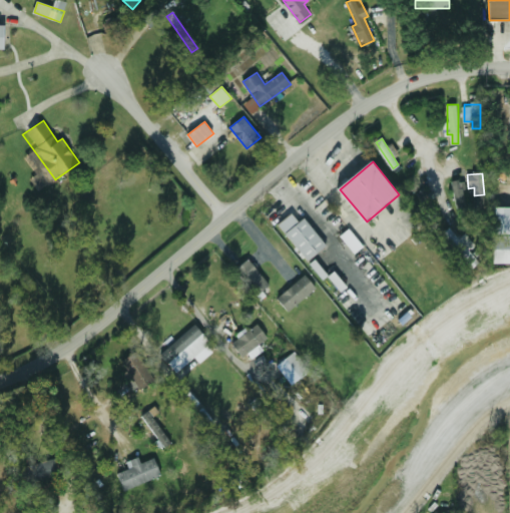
[(454,180),(456,211),(467,210),(466,180),(454,180)]
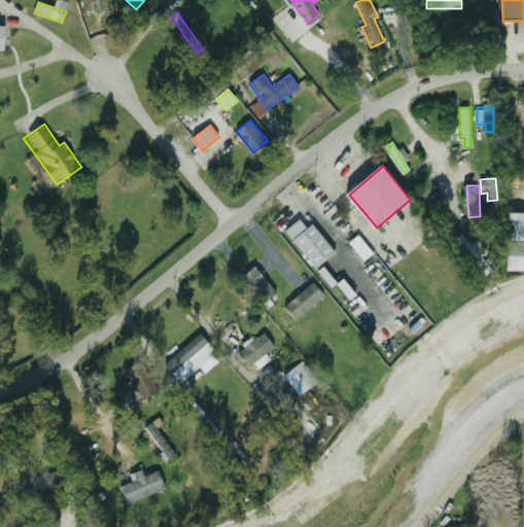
[(434,204),(447,226),(452,223),(440,201),(434,204)]
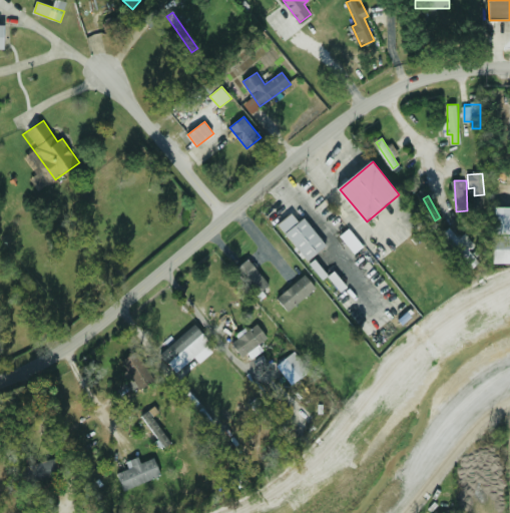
[(509,206),(495,206),(495,233),(509,233),(509,206)]
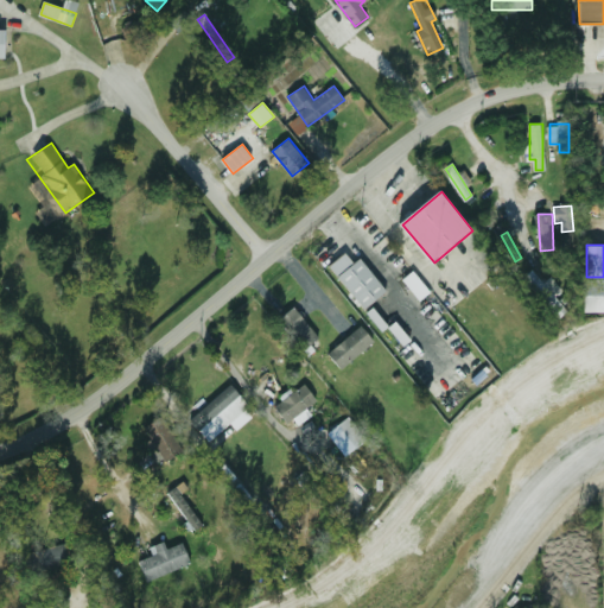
[(355,263),(345,252),(329,267),(366,309),(387,290),(360,259),(355,263)]
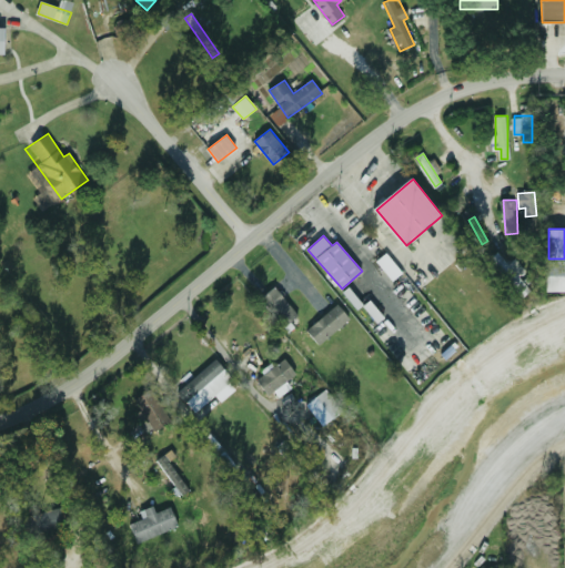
[(526,271),(514,257),(507,263),(498,253),(491,261),(525,295),(531,290),(520,279),(526,271)]
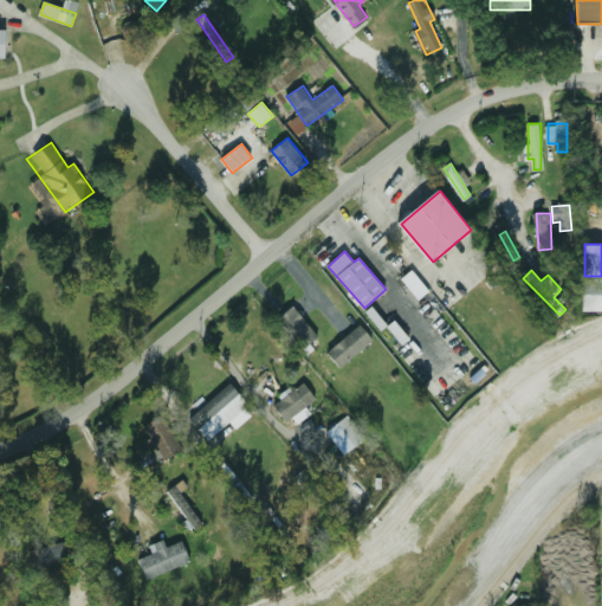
[(601,277),(584,277),(583,310),(601,310),(601,277)]
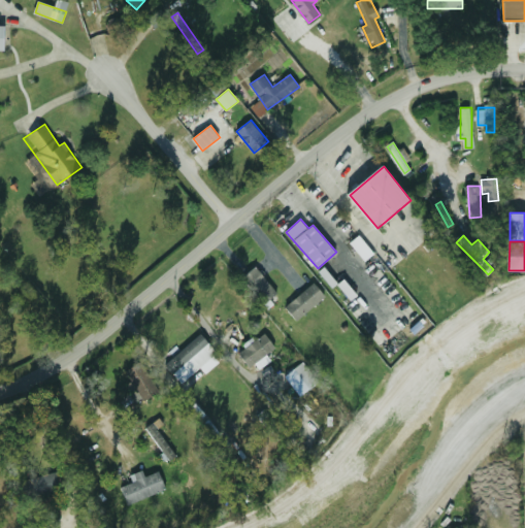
[(524,264),(506,283),(524,300),(524,264)]
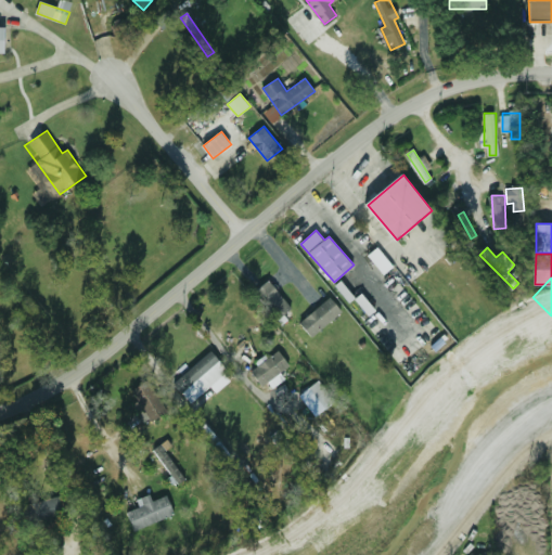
[(256,289),(272,317),(289,308),(272,280),(256,289)]
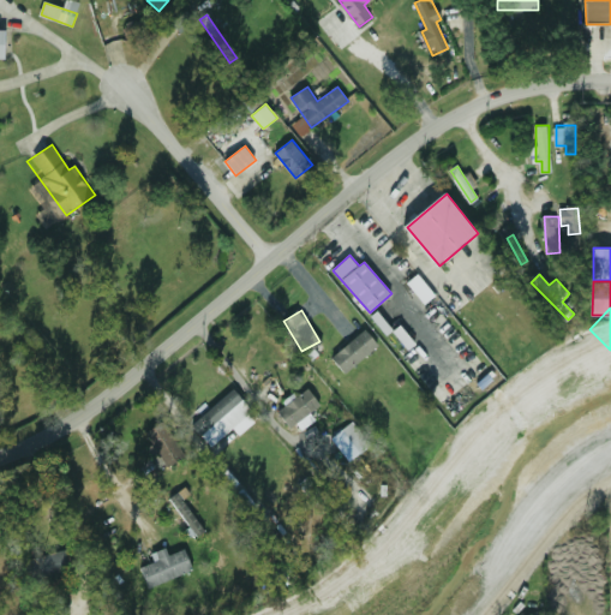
[(331,357),(345,374),(379,346),(366,329),(331,357)]
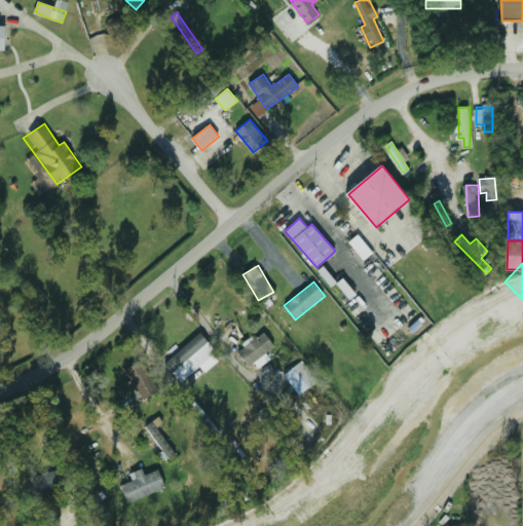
[(165,362),(180,379),(187,373),(188,375),(217,351),(200,332),(165,362)]
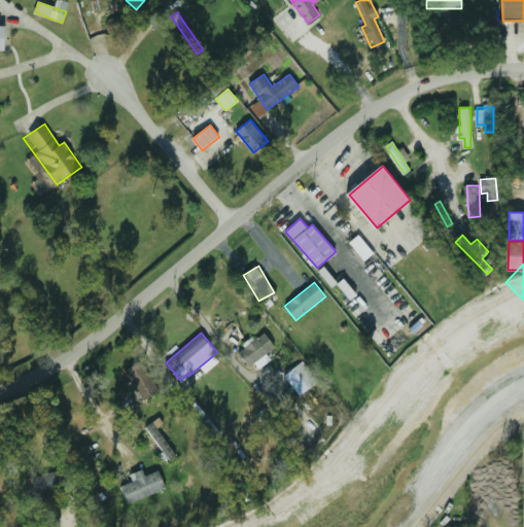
[(238,351),(248,365),(275,348),(265,334),(238,351)]
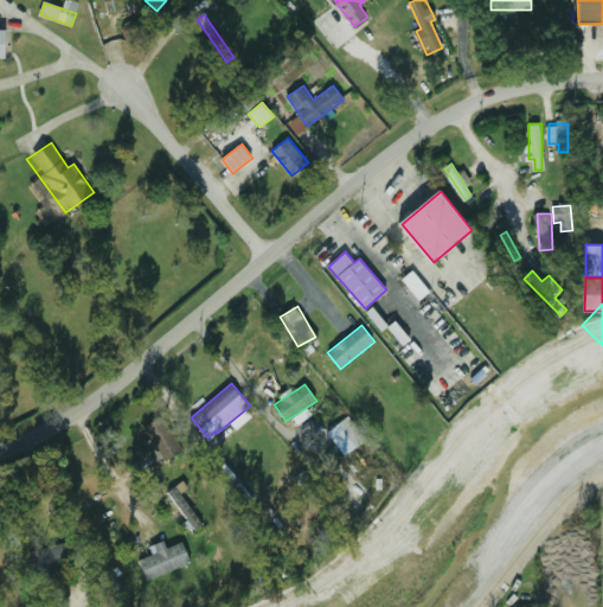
[(145,427),(164,457),(183,443),(162,415),(145,427)]
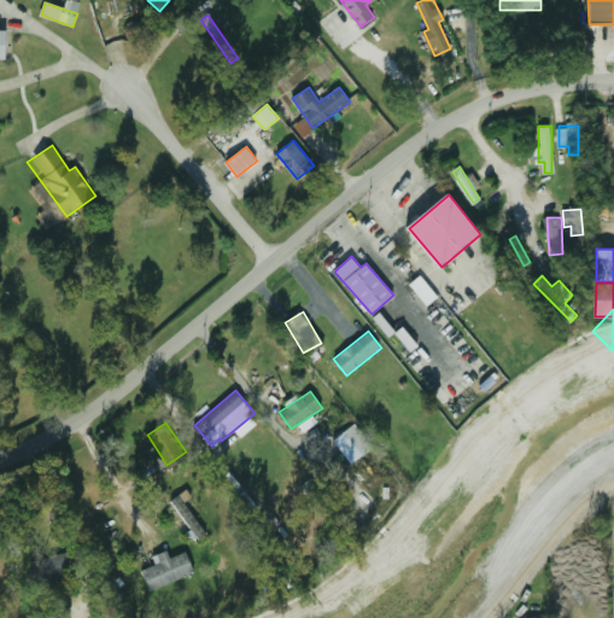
[(171,501),(199,536),(205,531),(177,496),(171,501)]
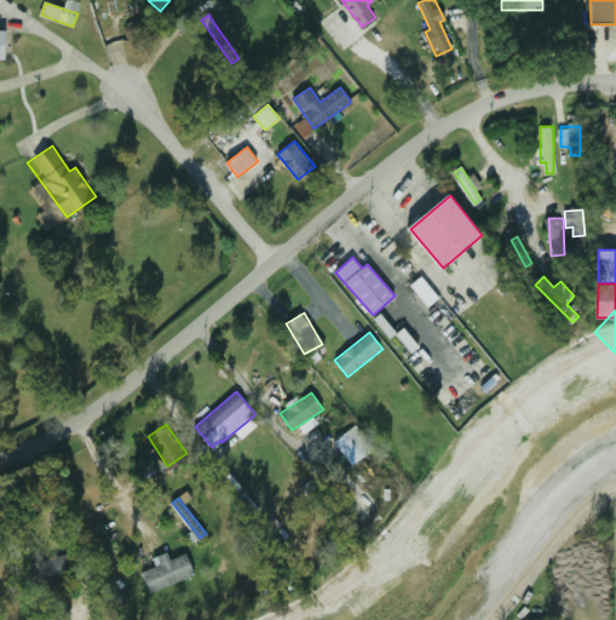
[(142,572),(150,592),(195,574),(188,552),(170,560),(167,552),(157,556),(161,564),(142,572)]
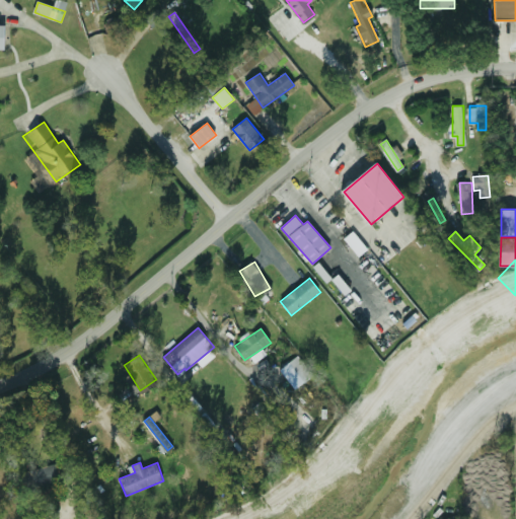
[(24,489),(63,479),(59,463),(21,472),(24,489)]
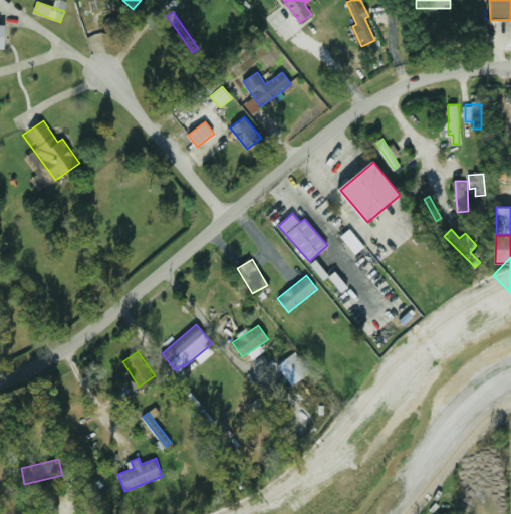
[(32,509),(33,513),(47,513),(45,504),(32,509)]
